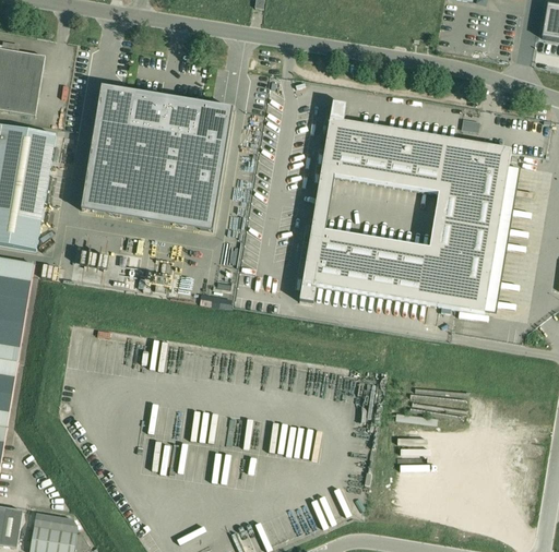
[(558,1),(548,0),(542,34),(558,36),(558,1)]
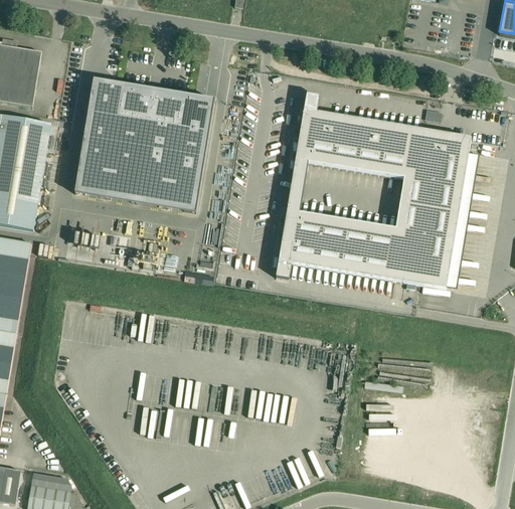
[(0,98),(33,104),(42,48),(2,42),(2,38),(0,37),(0,98)]
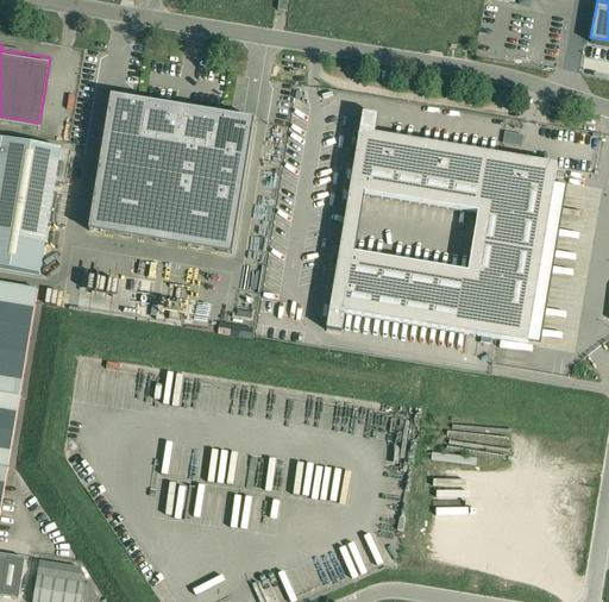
[(113,91),(111,91),(93,198),(237,221),(255,114),(252,113),(250,125),(240,124),(243,112),(188,104),(188,102),(177,101),(123,93),(121,104),(112,102),(113,91)]
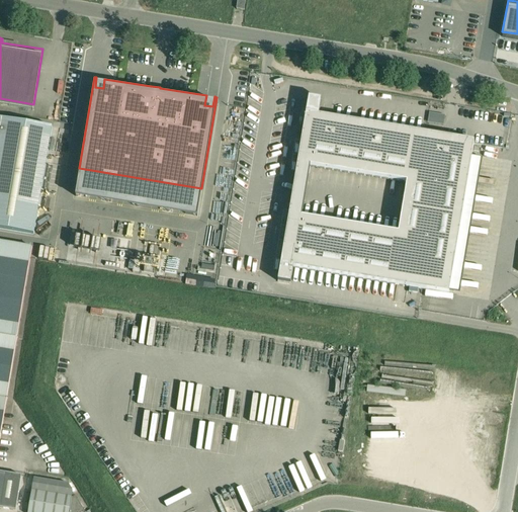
[(309,91),(297,156),(294,174),(292,184),(291,192),(277,275),(290,277),(293,262),(410,281),(409,285),(418,287),(418,282),(448,287),(449,285),(470,156),(471,151),(475,136),(442,131),(426,128),(319,109),(322,93),(309,91)]
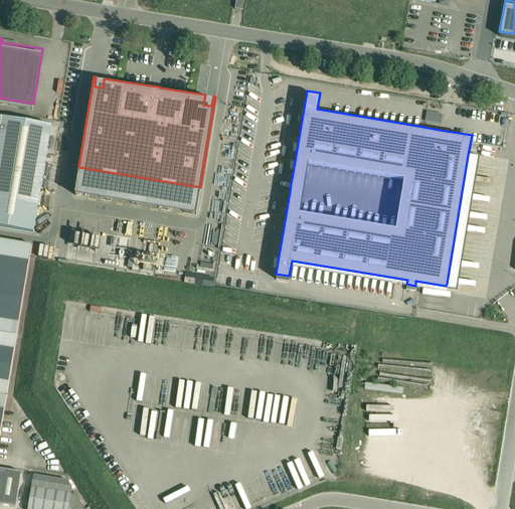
[(0,221),(34,227),(52,121),(0,112),(0,221)]
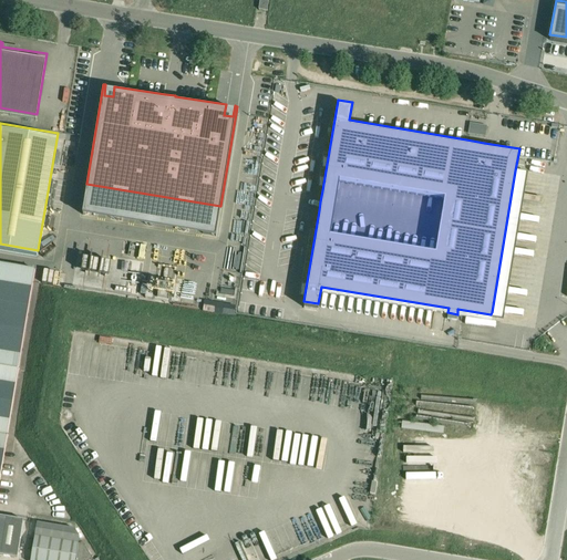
[(0,473),(18,364),(31,287),(34,263),(0,257),(0,473)]
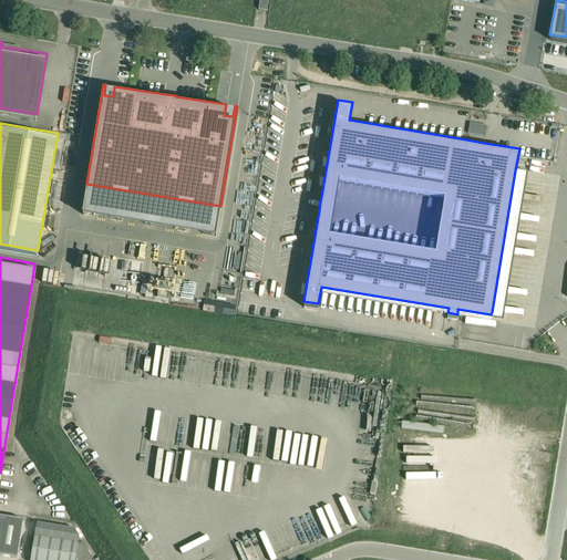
[(0,549),(18,552),(23,514),(0,509),(0,549)]
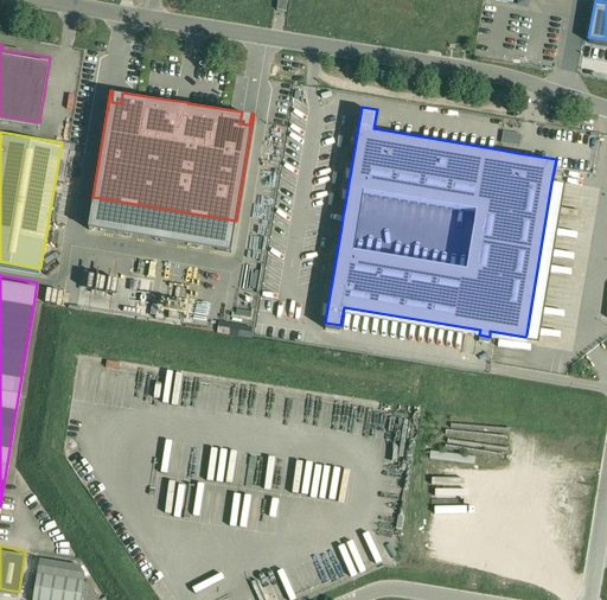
[(84,576),(84,575),(85,569),(80,561),(39,554),(32,597),(51,599),(88,599),(90,592),(100,593),(89,576),(84,576)]
